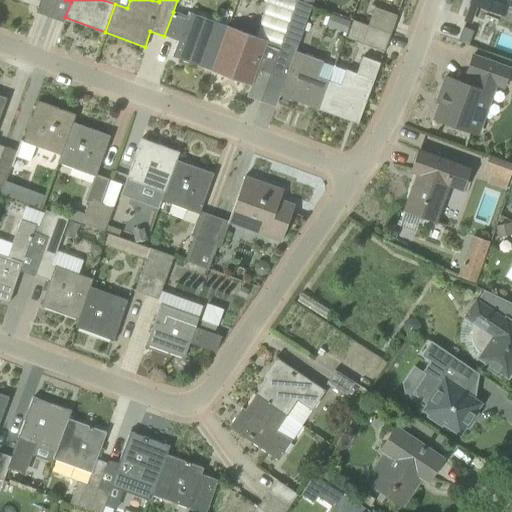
[(285,35),(296,0),(268,0),(259,25),(271,29),(285,35)]
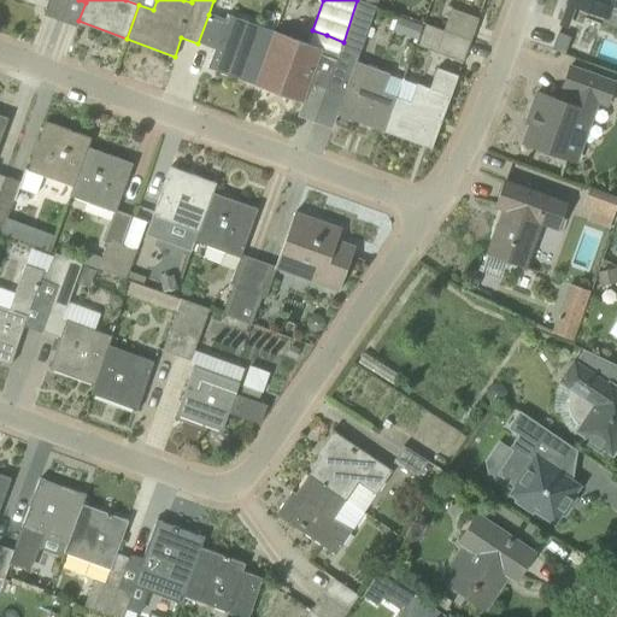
[(358,0),(357,0),(344,42),(325,90),(342,97),(336,115),(338,116),(339,112),(347,116),(347,117),(385,131),(397,97),(383,92),(391,75),(357,62),(376,6),(358,0)]
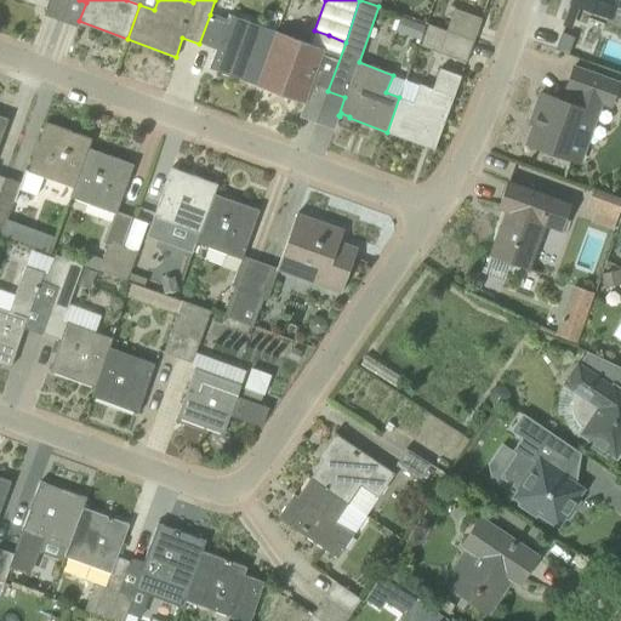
[(620,5),(620,0),(574,0),(574,3),(610,16),(615,3),(620,5)]
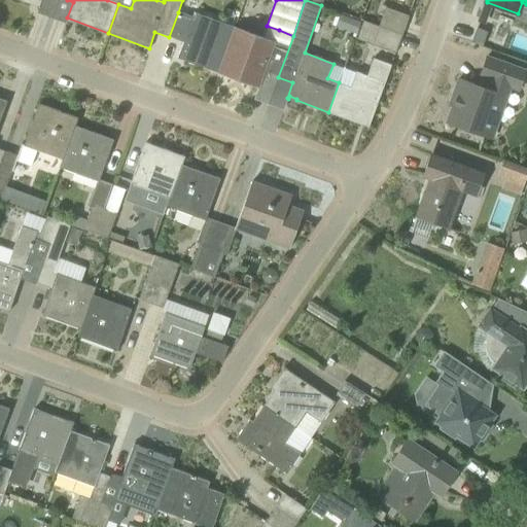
[(386,7),(379,27),(402,35),(409,16),(386,7)]
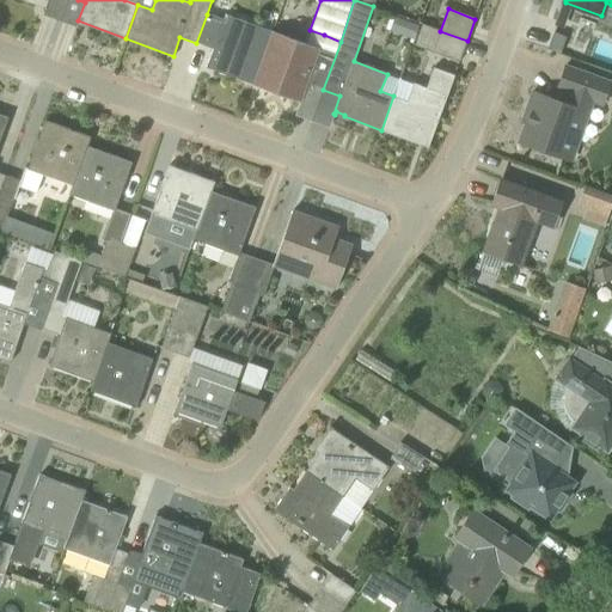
[(254,85),(269,41),(273,32),(225,16),(222,20),(207,14),(196,43),(213,49),(206,67),(254,85)]
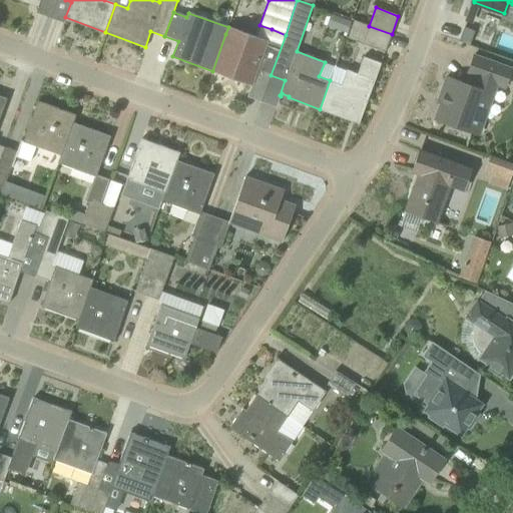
[(331,12),(326,25),(347,32),(352,19),(331,12)]
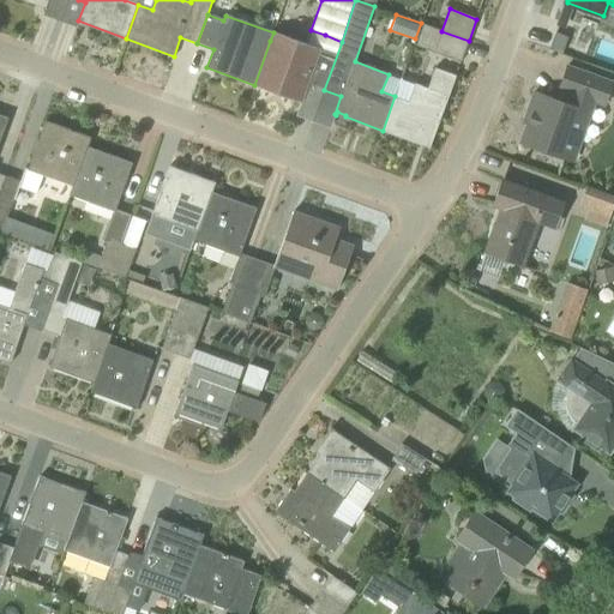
[(415,46),(461,62),(469,41),(441,31),(423,25),(415,46)]
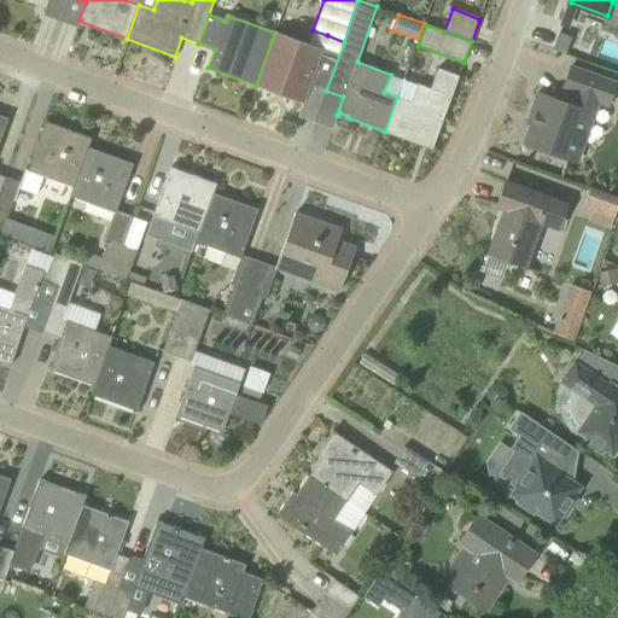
[(326,91),(344,42),(327,35),(322,50),(290,38),(287,46),(272,41),(256,86),(303,103),(310,85),(326,91)]
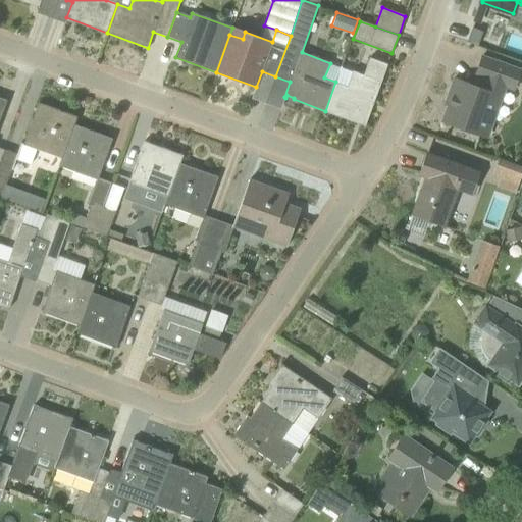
[(514,91),(521,70),(482,56),(475,75),(484,79),(481,88),(454,79),(449,95),(452,96),(442,121),(481,135),(493,100),(501,103),(507,88),(514,91)]
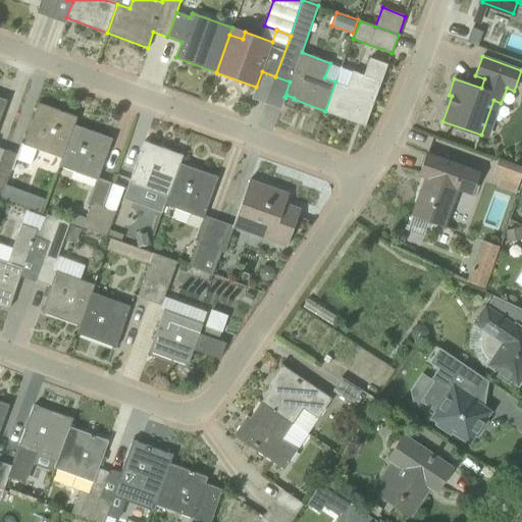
[(348,86),(335,82),(325,111),(324,112),(365,126),(387,64),(370,57),(363,75),(353,71),(348,86)]
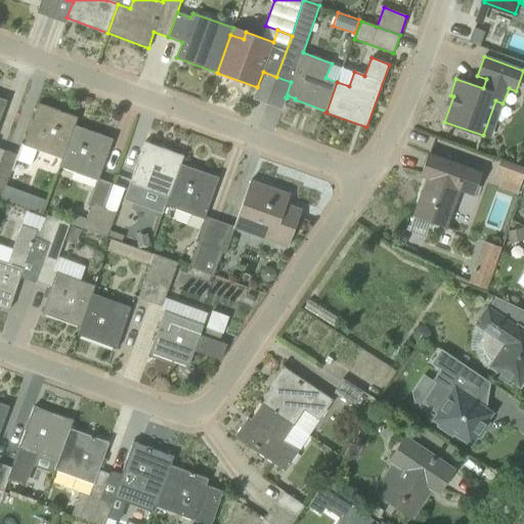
[(31,165),(37,149),(62,159),(75,125),(78,118),(39,103),(24,143),(22,142),(15,160),(31,165)]
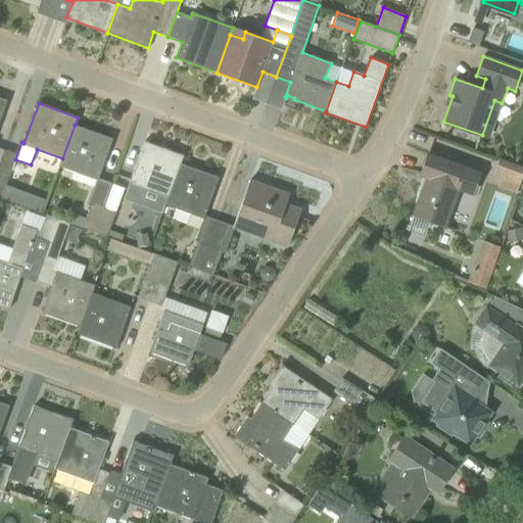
[(112,139),(75,125),(62,158),(59,167),(98,181),(112,139)]
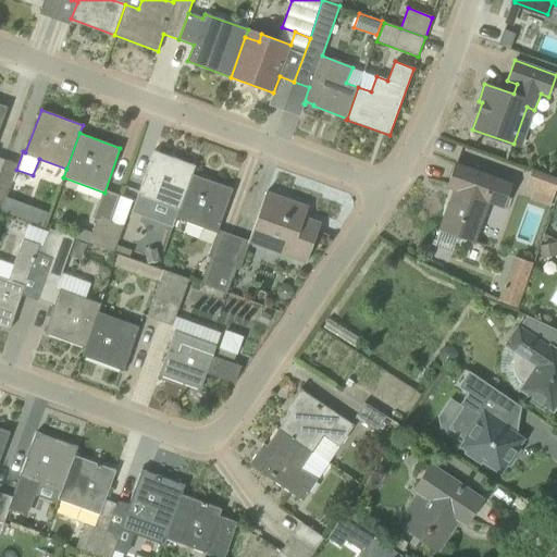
[(180,211),(193,174),(196,166),(153,151),(138,195),(180,211)]
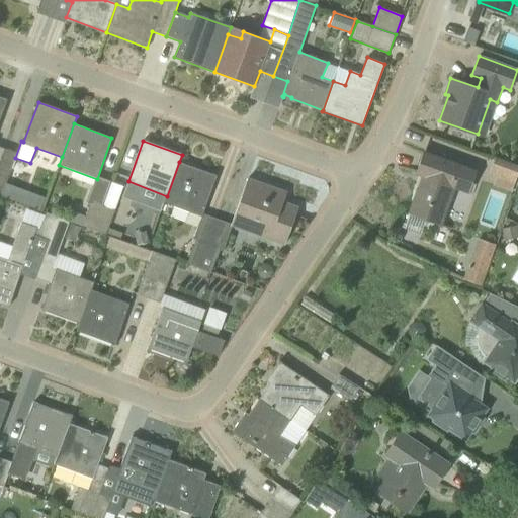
[(476,171),(424,152),(416,174),(425,177),(421,188),(418,187),(409,213),(439,226),(454,187),(466,192),(476,171)]
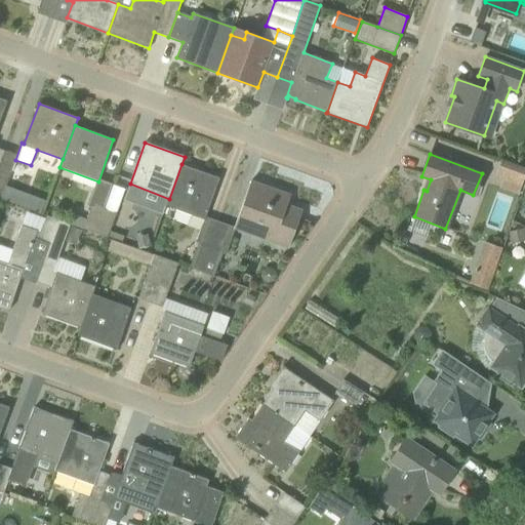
[(524,174),(524,167),(501,160),(495,176),(502,179),(499,188),(518,195),(521,186),(524,174)]
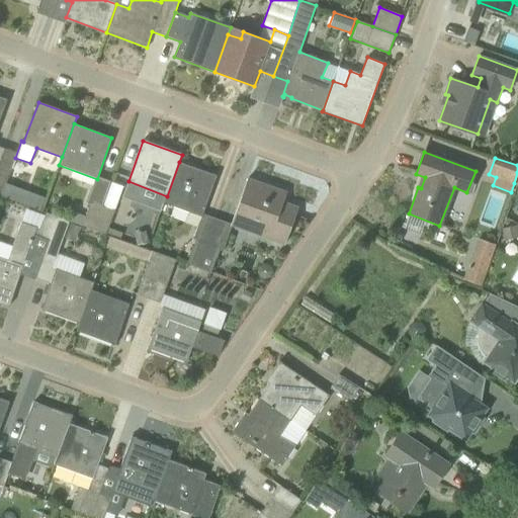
[(167,196),(165,202),(201,217),(217,175),(179,162),(167,196)]
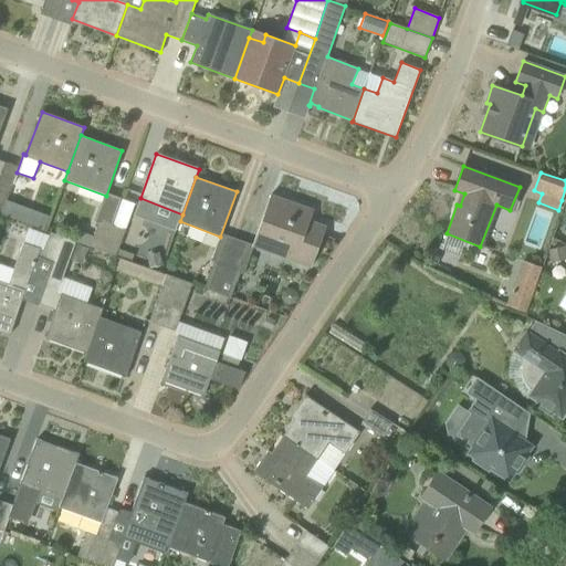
[(0,185),(0,213),(1,215),(10,189),(0,185)]
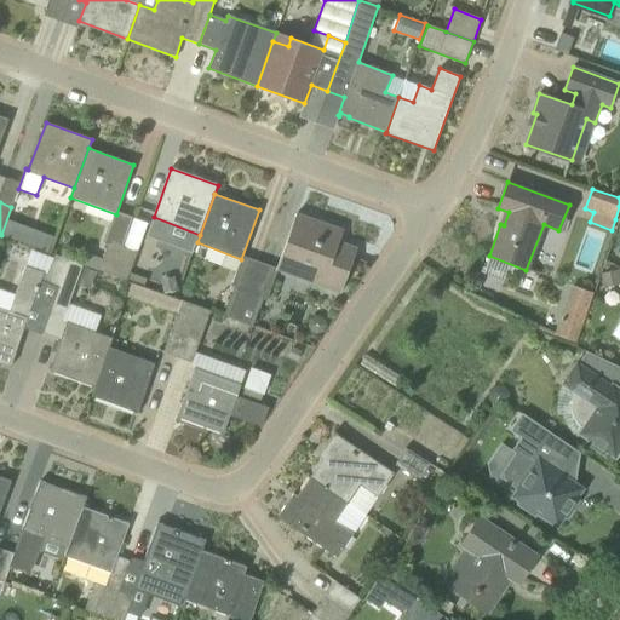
[(343,230),(297,213),(276,269),(340,292),(357,248),(339,241),(343,230)]
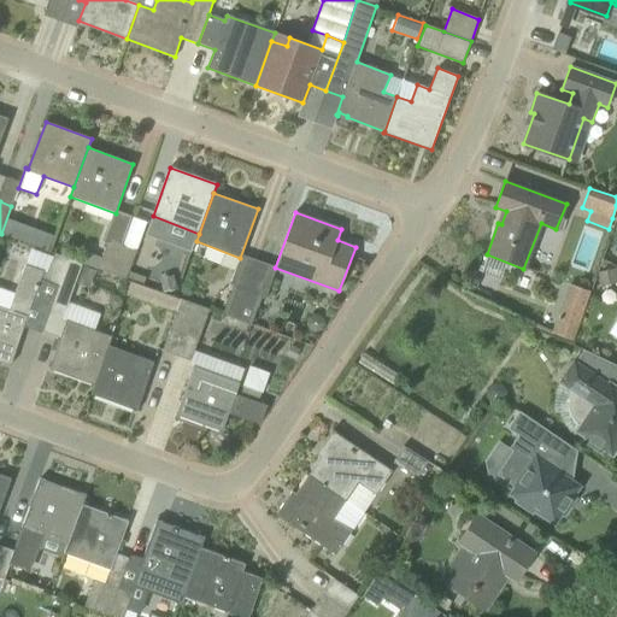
[(46,248),(51,235),(36,230),(31,242),(46,248)]
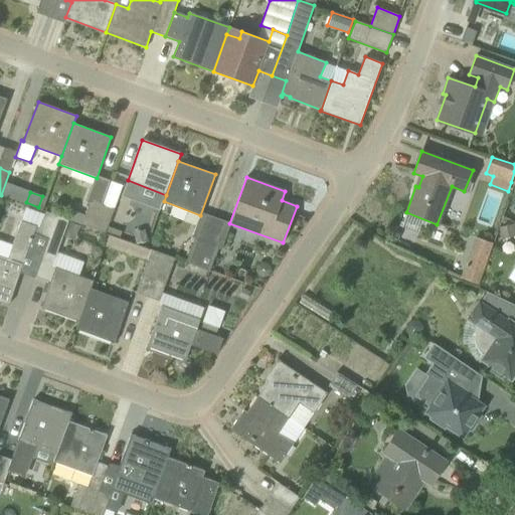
[(90,201),(81,224),(94,229),(102,205),(90,201)]
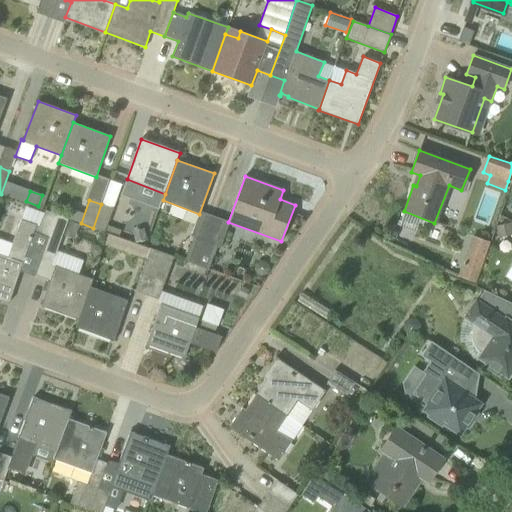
[(113,208),(101,204),(93,228),(104,232),(113,208)]
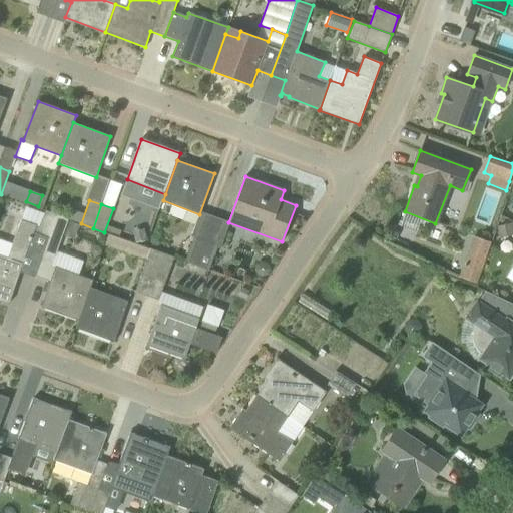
[(36,235),(47,239),(56,214),(44,210),(36,235)]
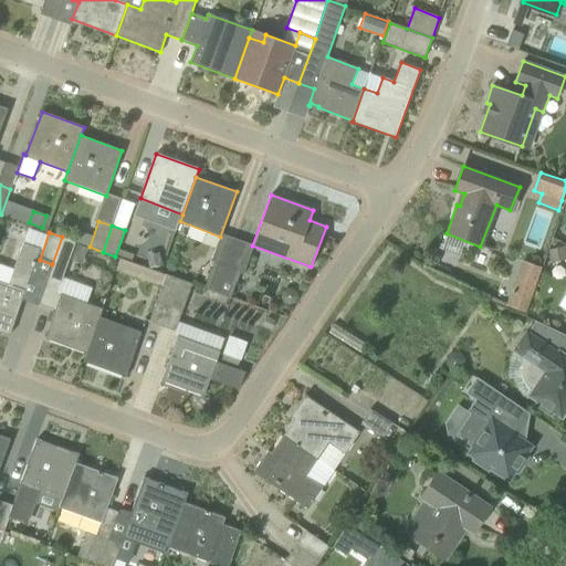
[(59,289),(61,281),(75,241),(62,237),(52,264),(39,304),(55,310),(45,338),(86,354),(101,316),(103,308),(61,294),(62,290),(59,289)]
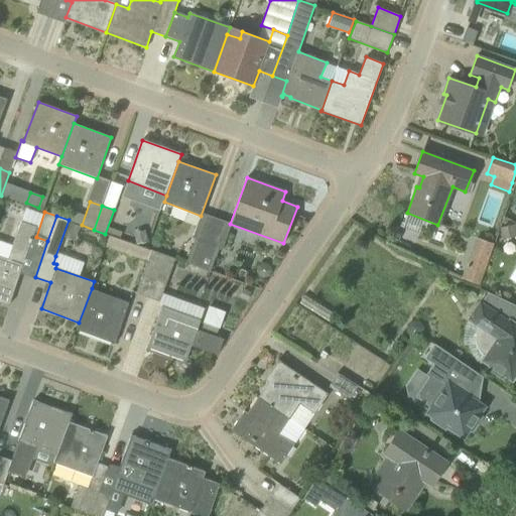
[(0,256),(0,301),(9,305),(23,264),(35,228),(20,222),(9,254),(12,255),(11,260),(0,256)]
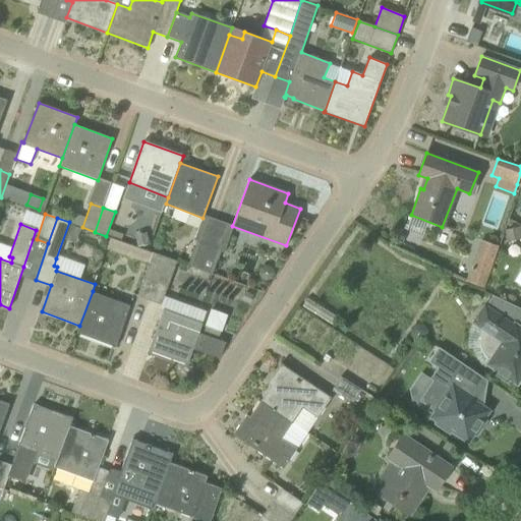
[(506,238),(520,234),(518,227),(504,230),(506,238)]
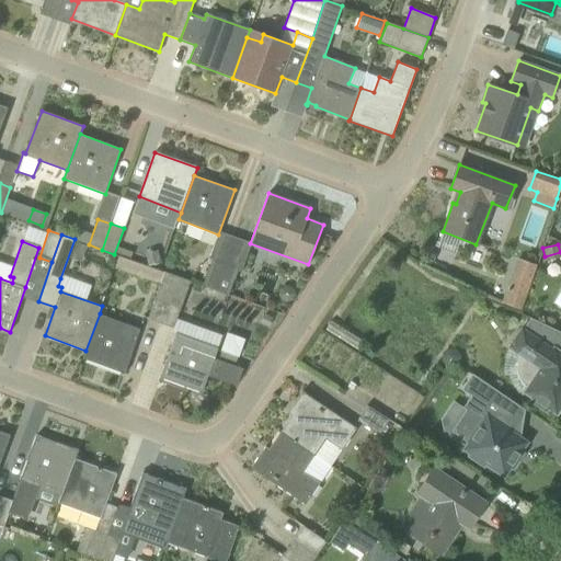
[(521,310),(536,266),(517,260),(503,304),(521,310)]
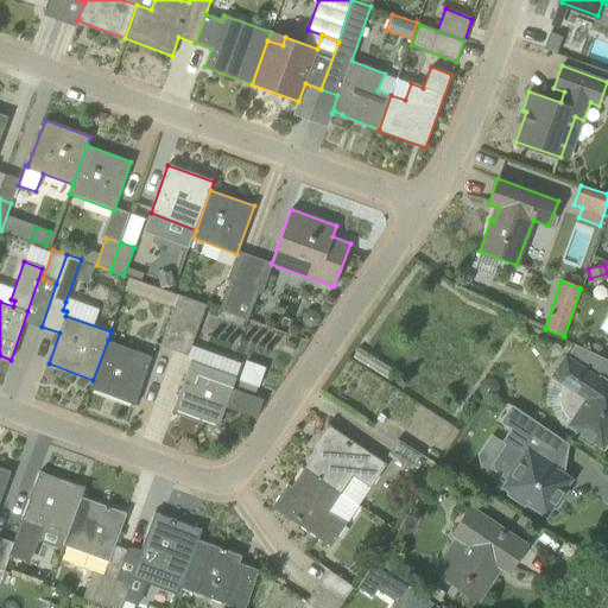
[(233,316),(244,289),(228,283),(219,311),(233,316)]
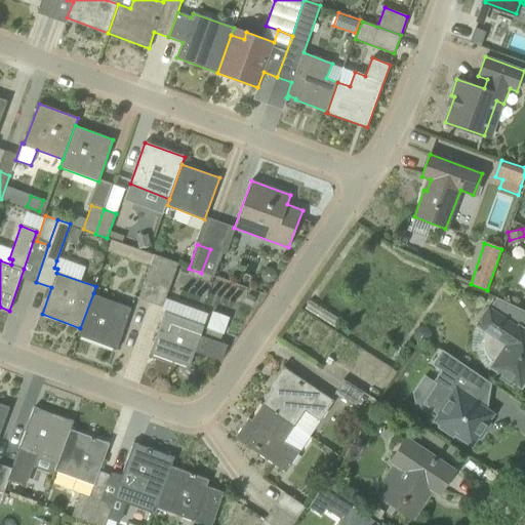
[(213,277),(221,253),(210,249),(201,273),(213,277)]
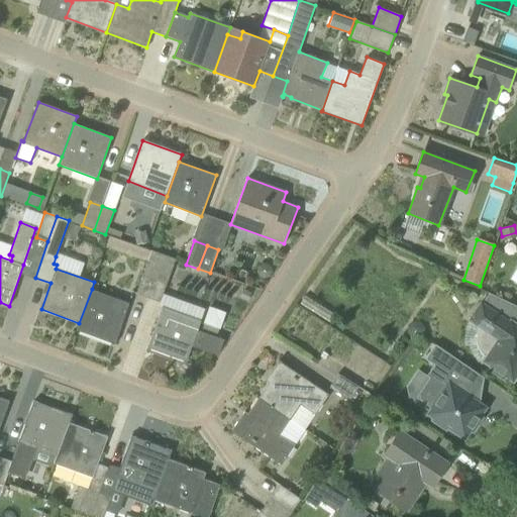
[(135,294),(147,298),(163,255),(150,251),(135,294)]
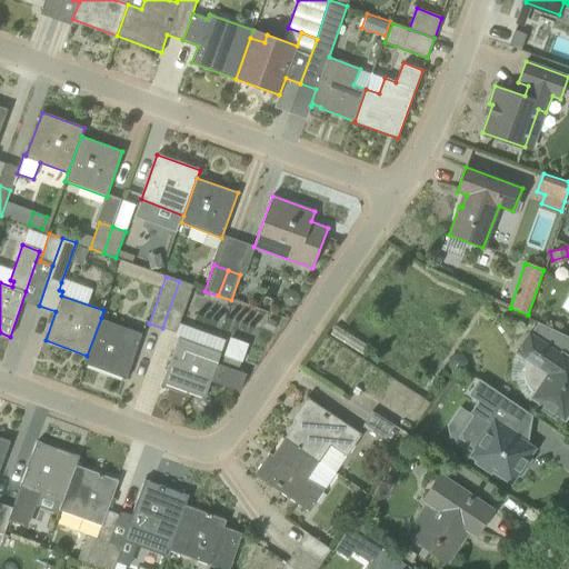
[(179,281),(162,328),(176,333),(192,286),(179,281)]
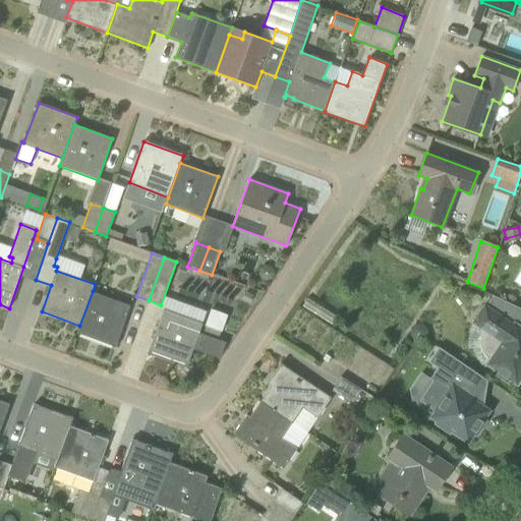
[(130,304),(93,291),(79,326),(76,333),(115,347),(130,304)]
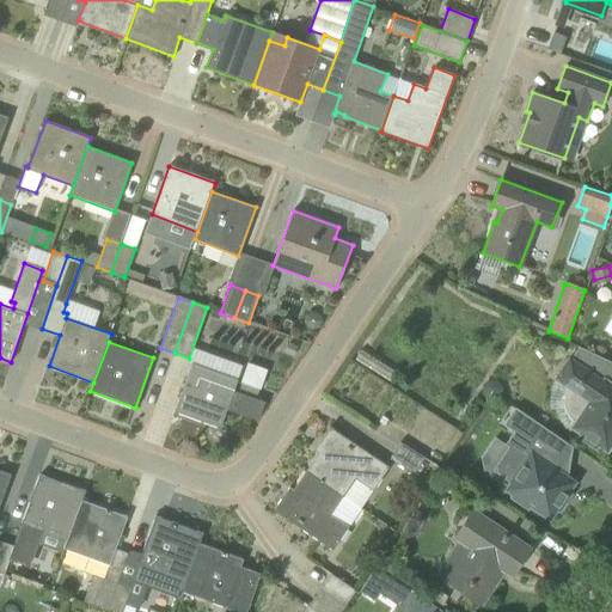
[(556,378),(569,386),(567,391),(565,395),(564,399),(564,404),(565,408),(567,412),(569,416),(573,420),(576,422),(573,427),(581,433),(579,436),(597,448),(599,445),(607,451),(611,442),(611,385),(609,383),(611,374),(611,362),(579,347),(570,359),(569,357),(556,378)]
